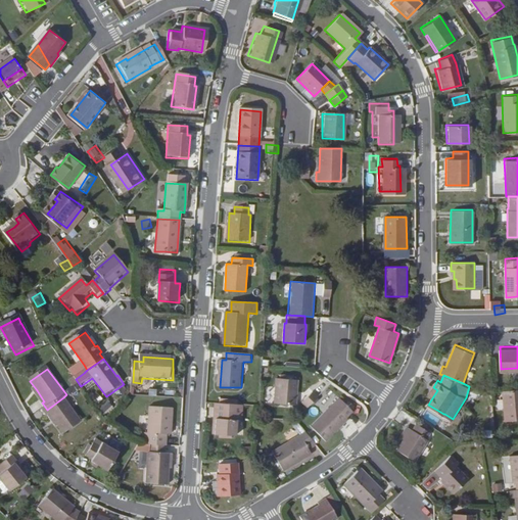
[(298,407),(299,382),(278,380),(276,405),(298,407)]
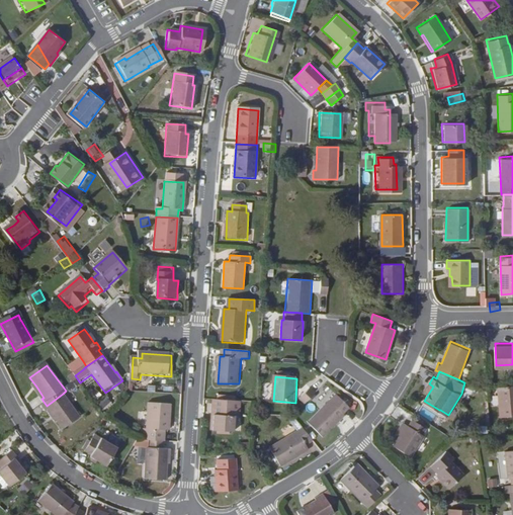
[(512,383),(499,384),(502,416),(512,415),(512,383)]
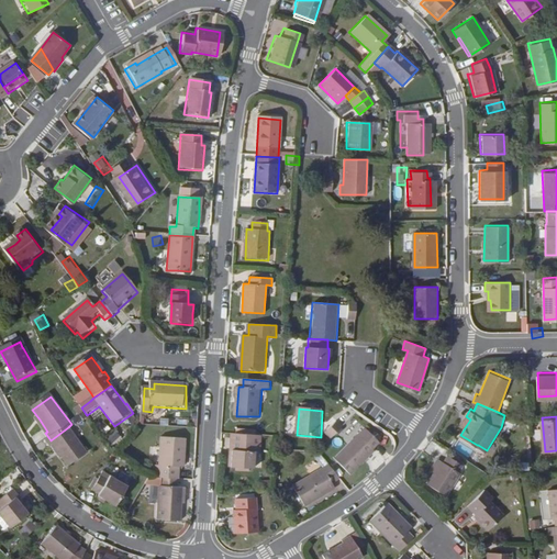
[(40,420),(36,421),(45,433),(47,432),(40,420)]
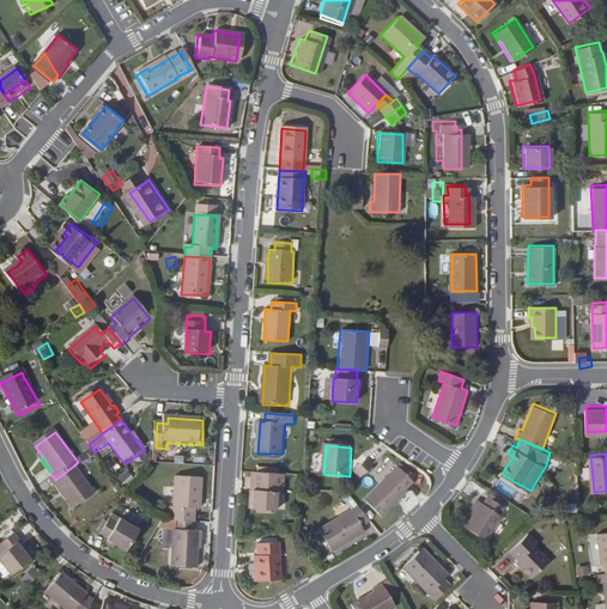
[(365,482),(380,469),(372,462),(358,475),(365,482)]
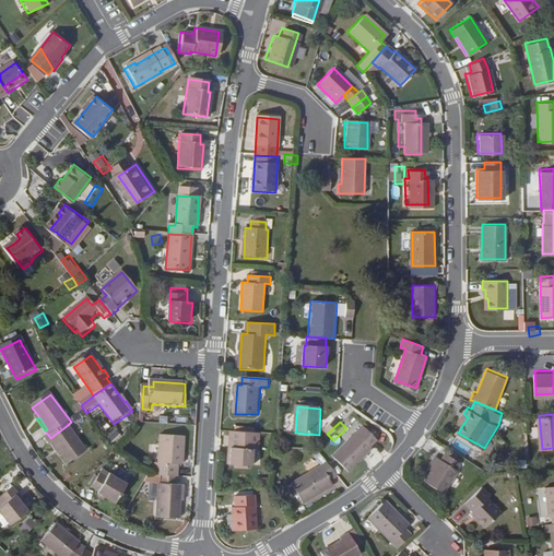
[(372,444),(378,436),(365,424),(334,456),(351,471),(375,447),(372,444)]
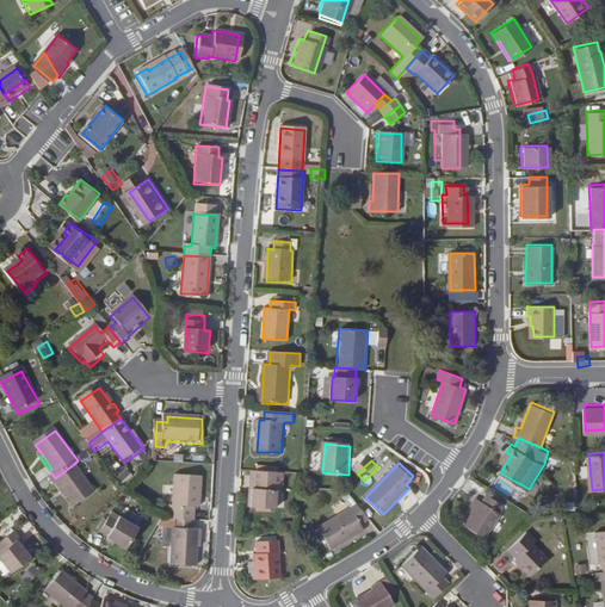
[(76,509),(97,494),(74,464),(55,478),(51,481),(57,489),(60,487),(69,500),(76,509)]
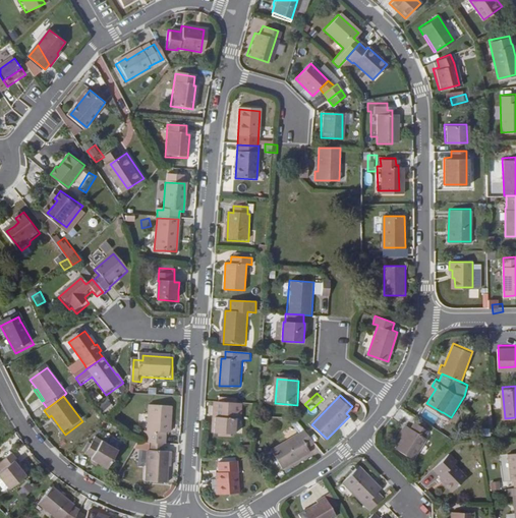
[(243,419),(244,404),(218,402),(216,434),(237,435),(238,418),(243,419)]
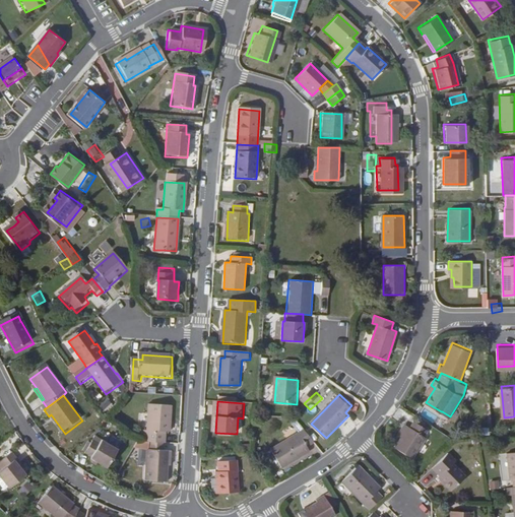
[(109,416),(117,407),(112,402),(104,411),(109,416)]
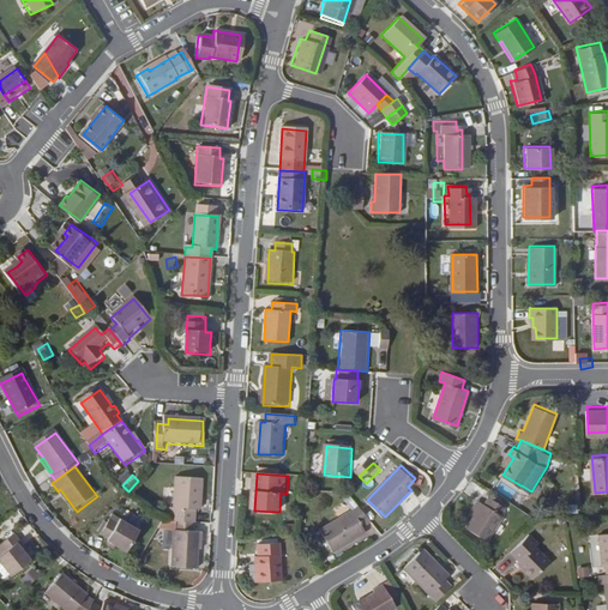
[(172,512),(172,523),(180,524),(197,524),(197,512),(200,512),(200,491),(205,493),(206,481),(179,478),(178,512),(172,512)]
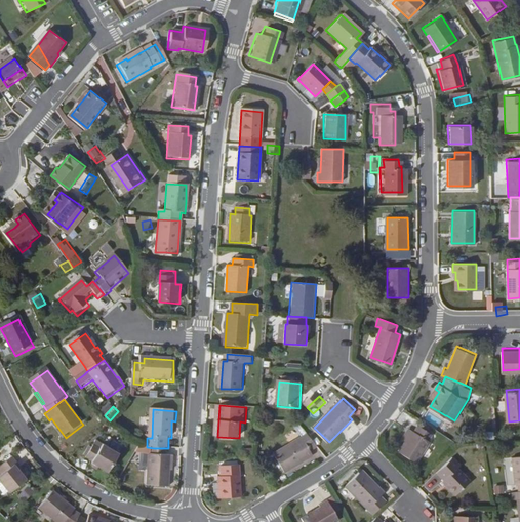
[(49,420),(57,432),(60,430),(51,418),(49,420)]
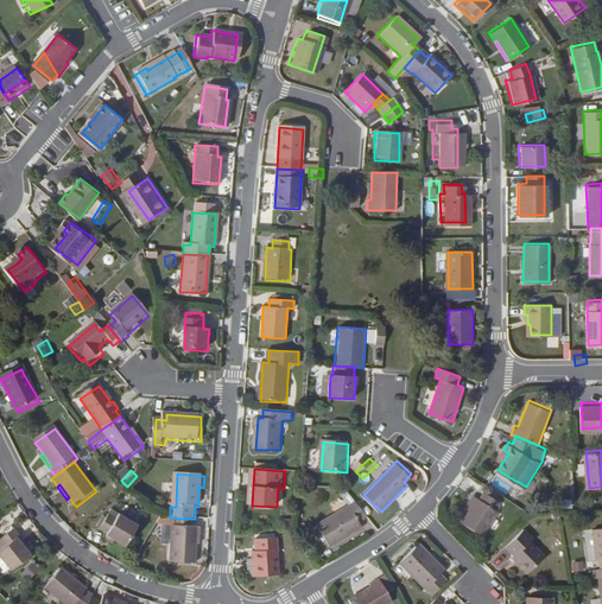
[(499,508),(504,500),(487,490),(482,497),(480,496),(471,508),(463,521),(486,534),(501,510),(499,508)]
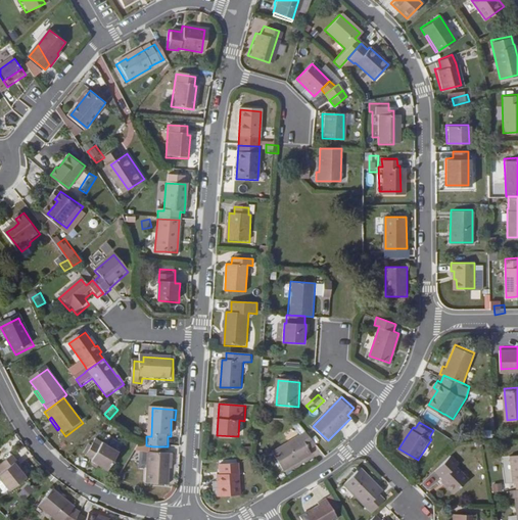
[(410,425),(403,435),(406,437),(413,427),(410,425)]
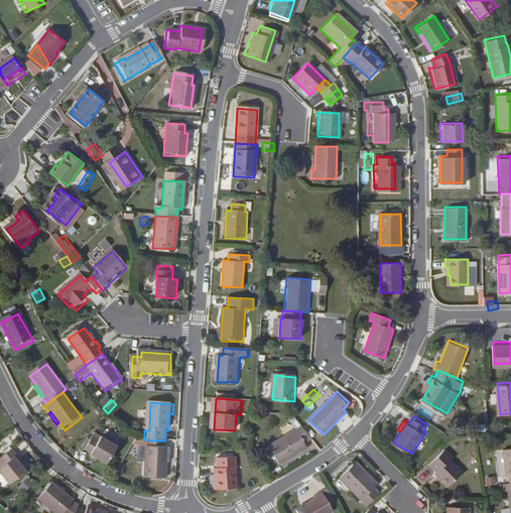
[(307,443),(315,438),(302,424),(297,427),(298,428),(271,445),(282,465),(310,447),(307,443)]
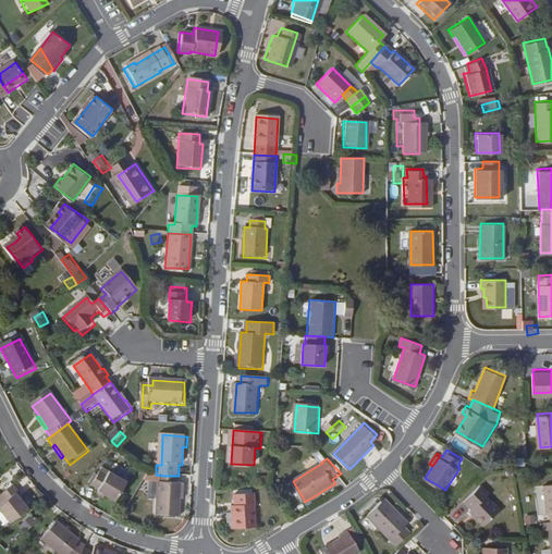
[(114,474),(114,476),(107,471),(97,488),(103,492),(102,494),(110,499),(120,504),(132,484),(114,474)]
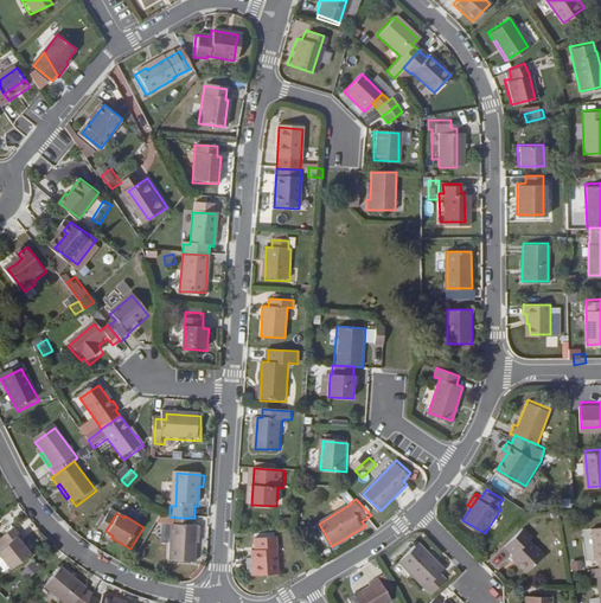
[(194,528),(194,518),(178,518),(177,527),(176,527),(173,563),(199,564),(200,528),(194,528)]
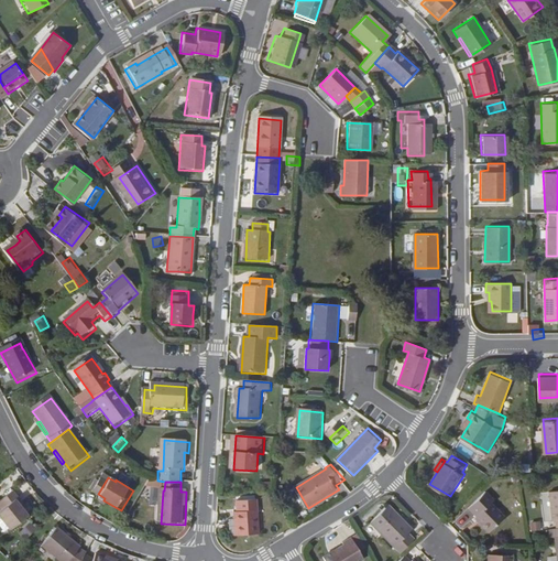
[(494,500),(498,497),(490,489),(473,506),(480,514),(479,516),(493,530),(509,515),(494,500)]
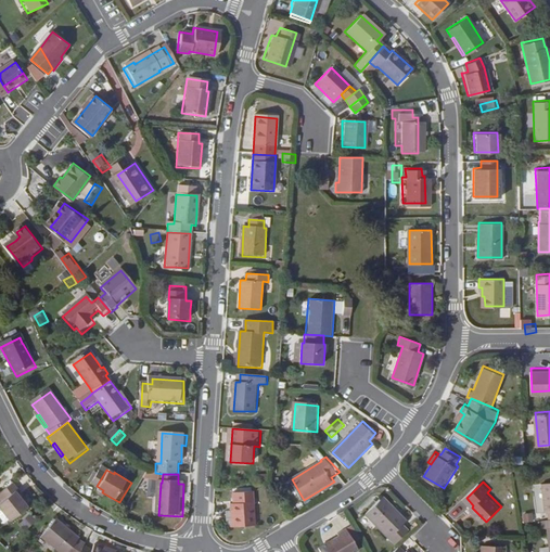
[(18,498),(22,496),(14,487),(0,498),(0,512),(12,528),(32,513),(24,504),(18,498)]
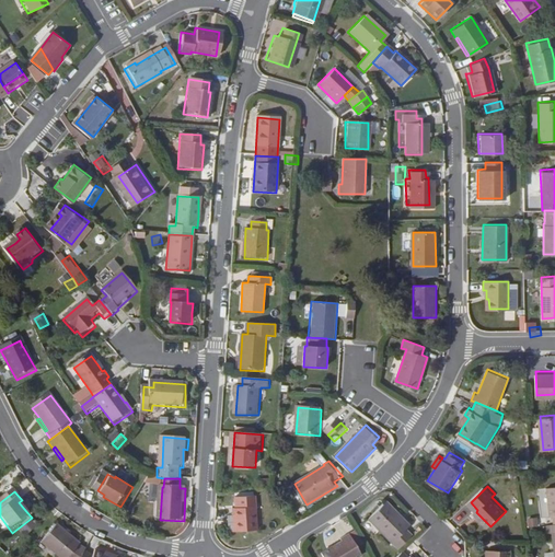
[(242,535),(265,533),(263,499),(243,500),(243,511),(241,511),(241,519),(242,535)]
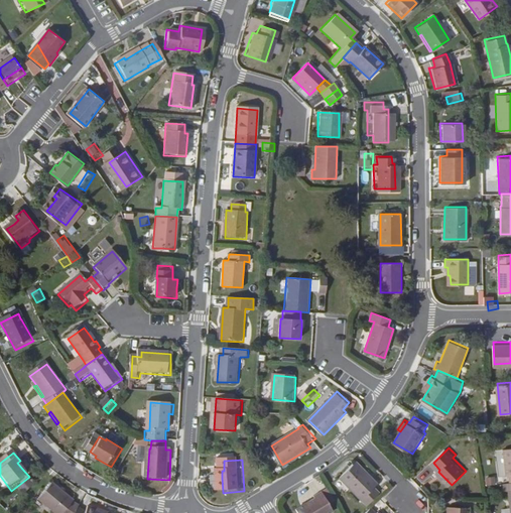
[(370,472),(359,461),(357,463),(369,474),(370,472)]
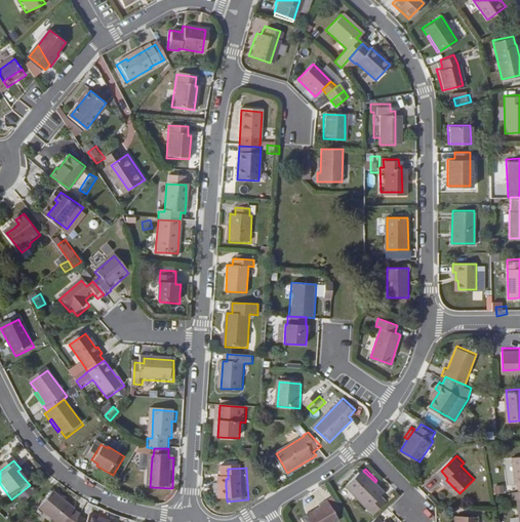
[(376,480),(375,482),(363,471),(349,486),(376,513),(390,500),(385,494),(388,491),(376,480)]
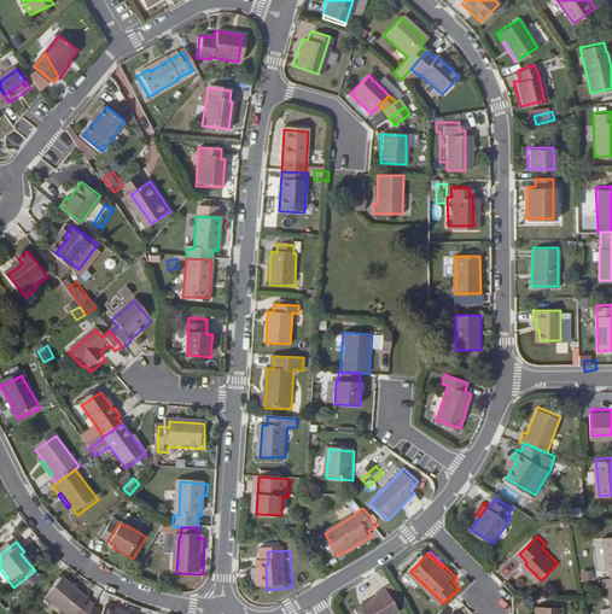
[(596,574),(584,576),(587,586),(599,584),(596,574)]
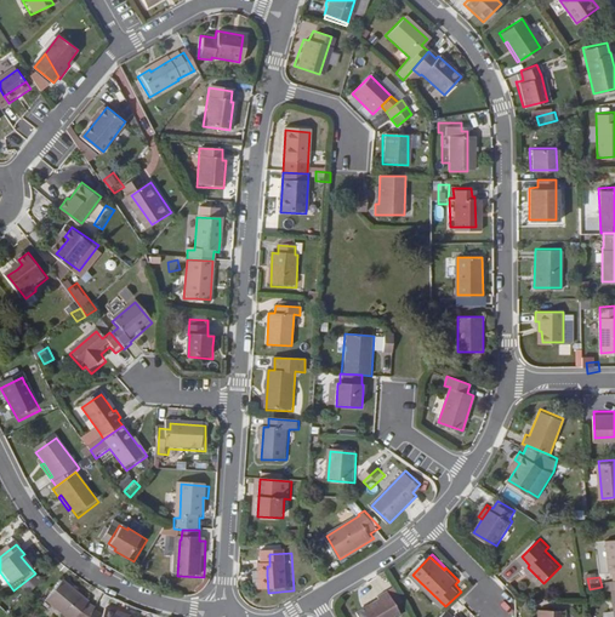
[(38,581),(28,589),(34,596),(45,588),(38,581)]
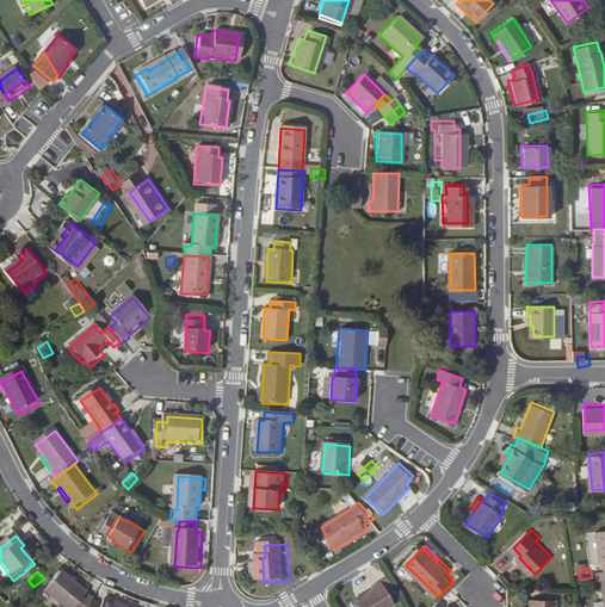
[(96,606),(97,605),(98,602),(91,599),(93,596),(68,576),(51,596),(65,606),(96,606)]
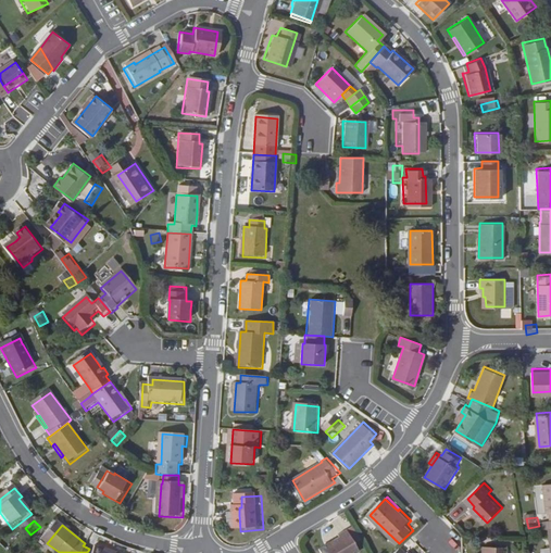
[(359,552),(363,550),(349,529),(341,533),(342,537),(323,549),(325,552),(359,552)]
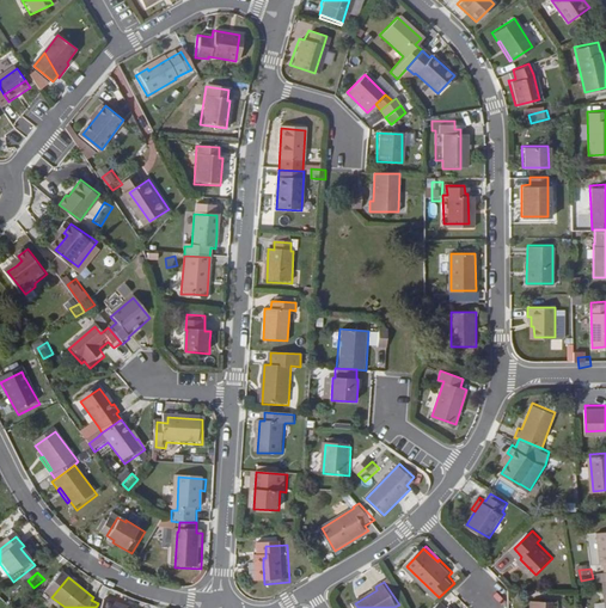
[(561,607),(561,597),(534,597),(534,607),(561,607)]
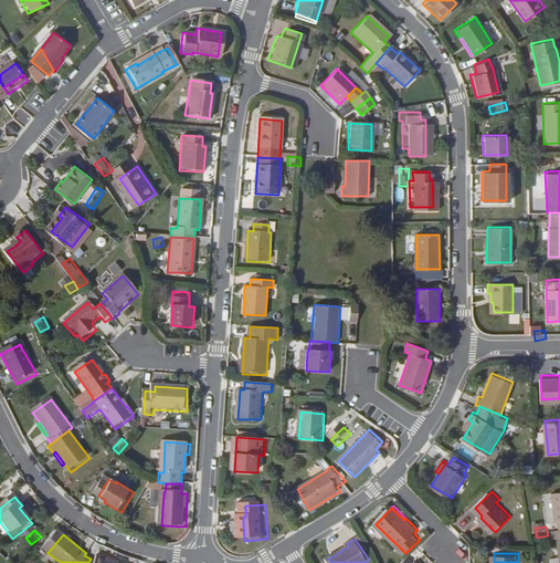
All buildings are outlined.
